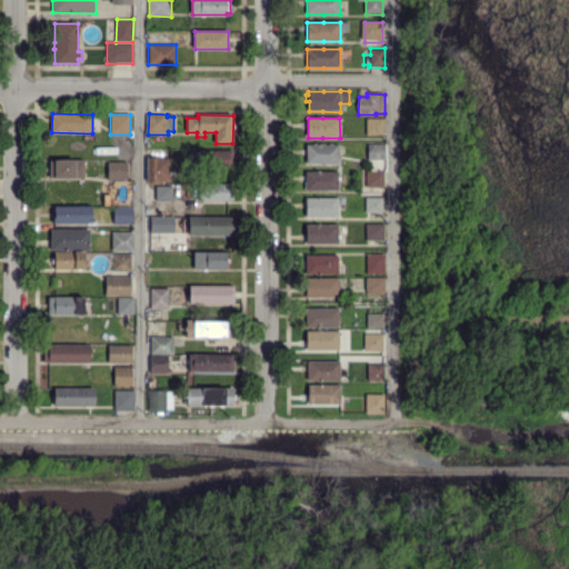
[(383,136),(367,136),(367,119),(385,119),(383,136)]
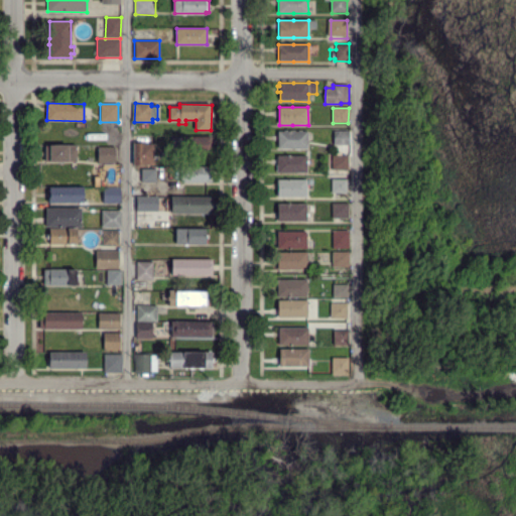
[(349,145),(334,145),(334,131),(349,131),(349,145)]
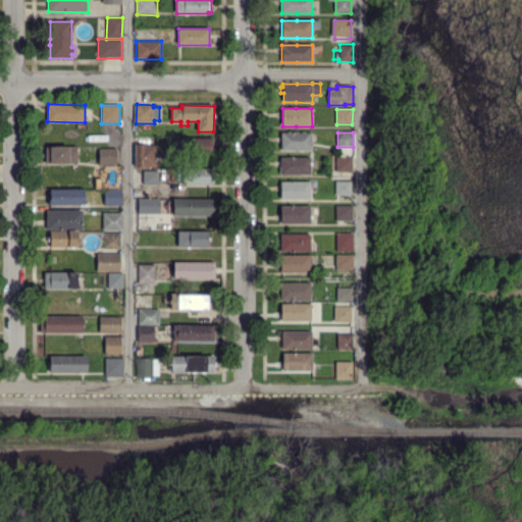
[(281,151),(281,134),(296,134),(311,134),(311,150),(296,150),(281,151)]
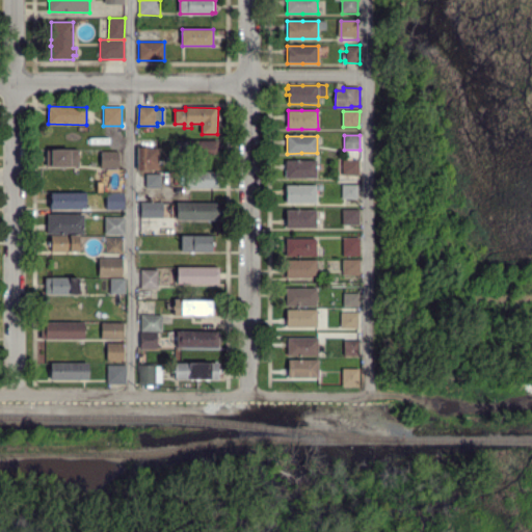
[(218,158),(185,157),(185,141),(218,142),(218,158)]
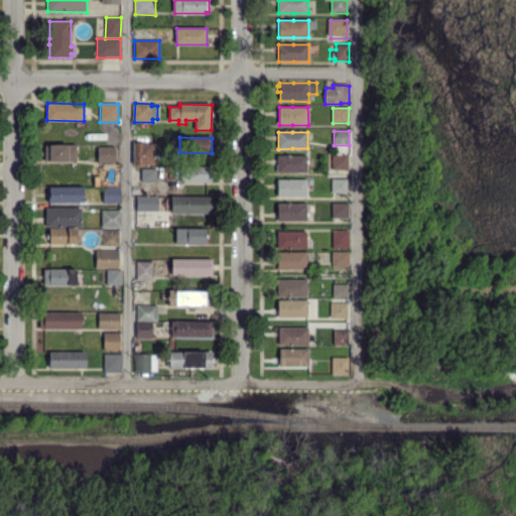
[(154,165),(133,165),(133,142),(154,143),(154,165)]
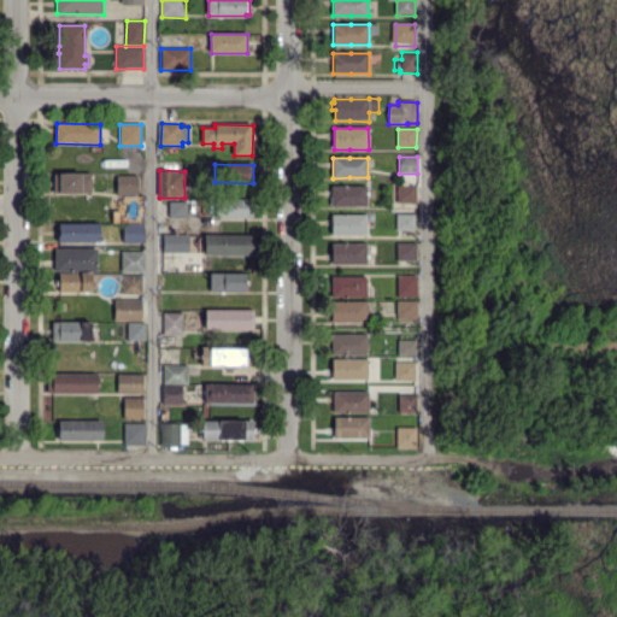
[(90,194),(54,193),(54,172),(92,174),(90,194)]
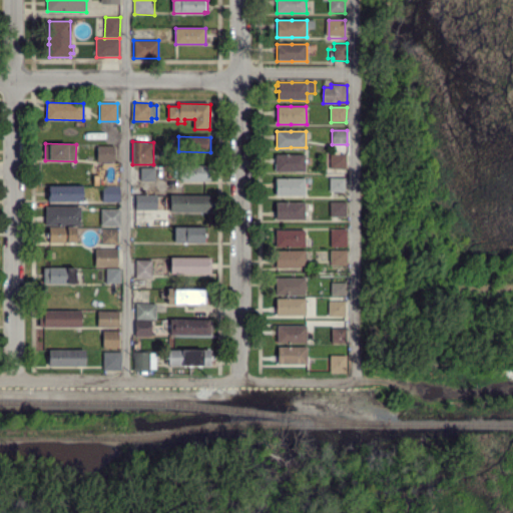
[(114,162),(96,162),(97,145),(114,145),(114,162)]
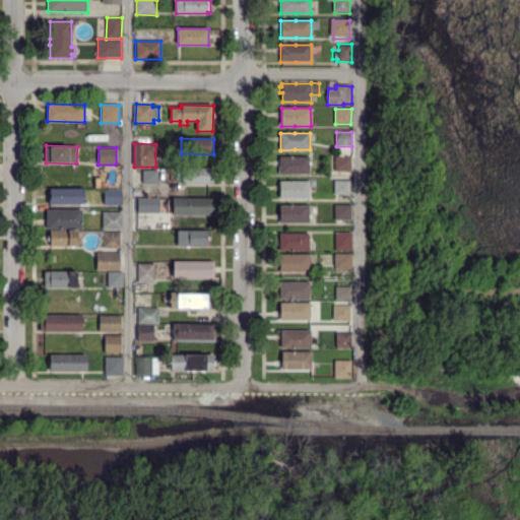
[(279,174),(279,156),(295,156),(309,156),(309,174),(295,174),(279,174)]
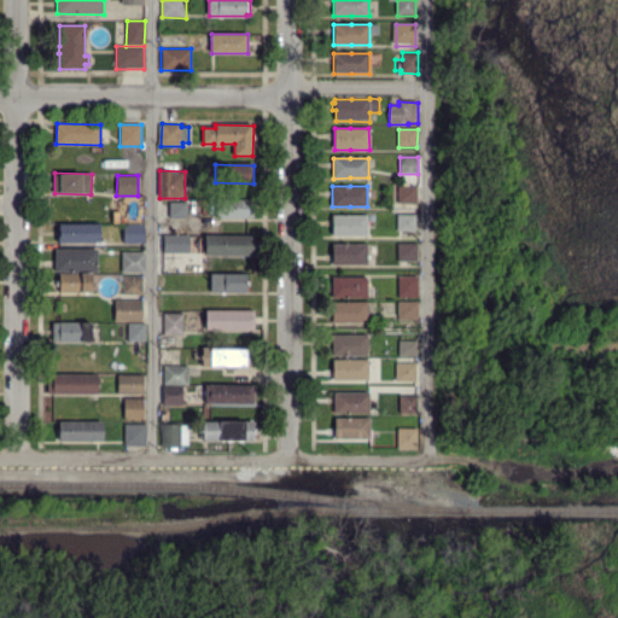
[(417,203),(398,203),(398,186),(417,186),(417,203)]
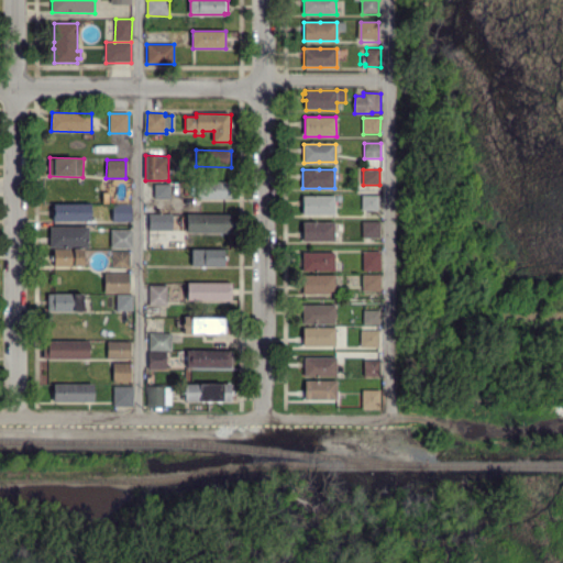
[(223,200),(197,200),(197,180),(224,181),(224,183),(230,183),(230,198),(223,198),(223,200)]
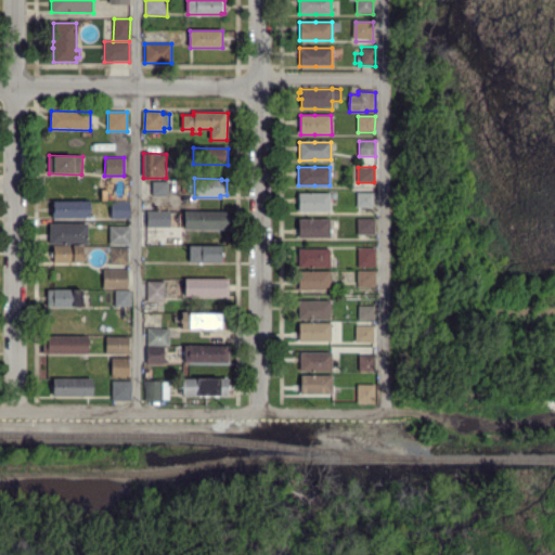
[(168,197),(152,197),(153,182),(168,182),(168,197)]
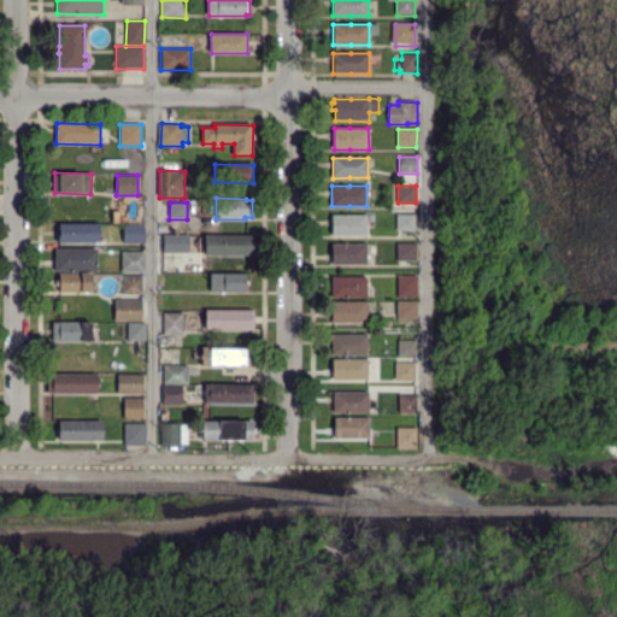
[(413,231),(397,231),(397,215),(415,215),(413,231)]
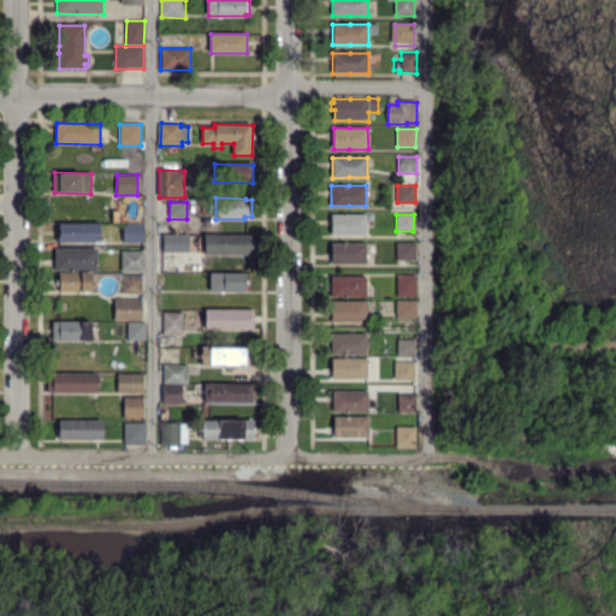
[(331,235),(331,215),(349,215),(366,215),(366,235),(349,235),(331,235)]
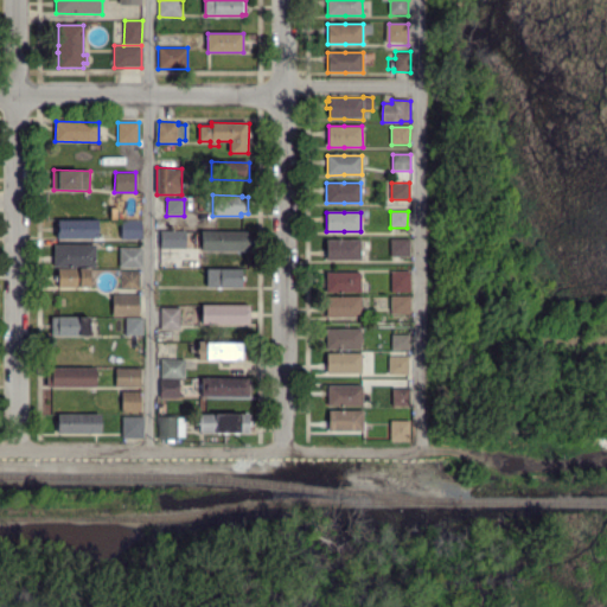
[(98,241),(57,240),(57,238),(55,238),(55,231),(57,231),(57,229),(58,218),(98,219),(98,241)]
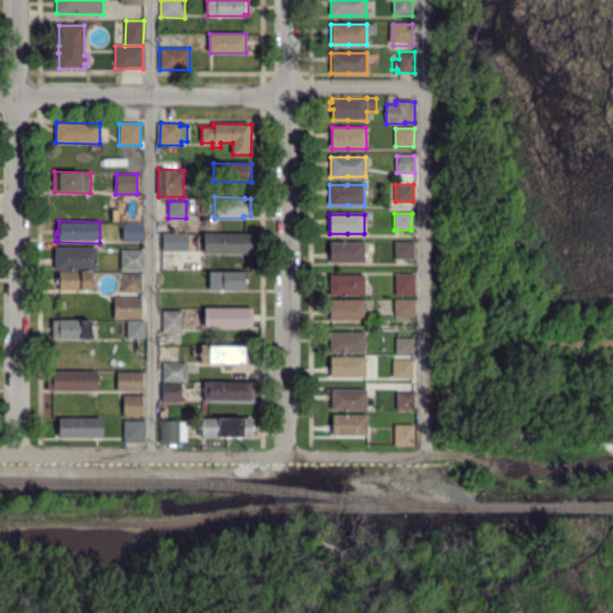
[(143,242),(122,241),(122,223),(144,224),(143,242)]
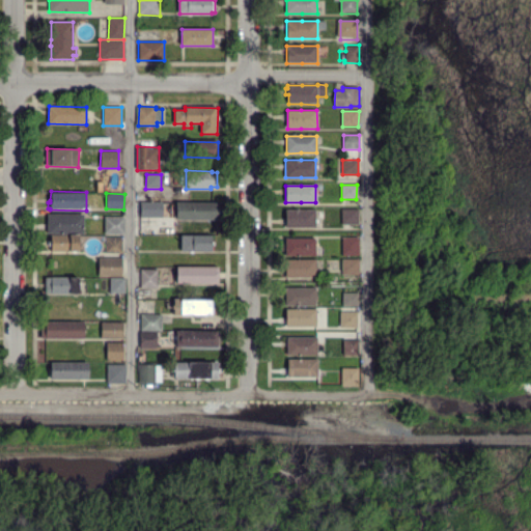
[(218,221),(176,220),(177,201),(219,203),(218,221)]
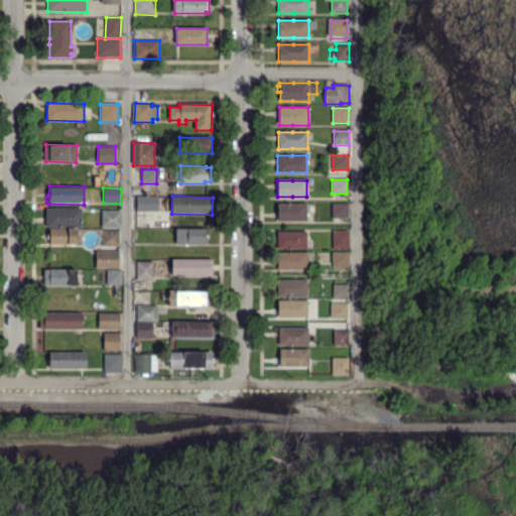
[(162,210),(140,210),(140,197),(162,197),(162,210)]
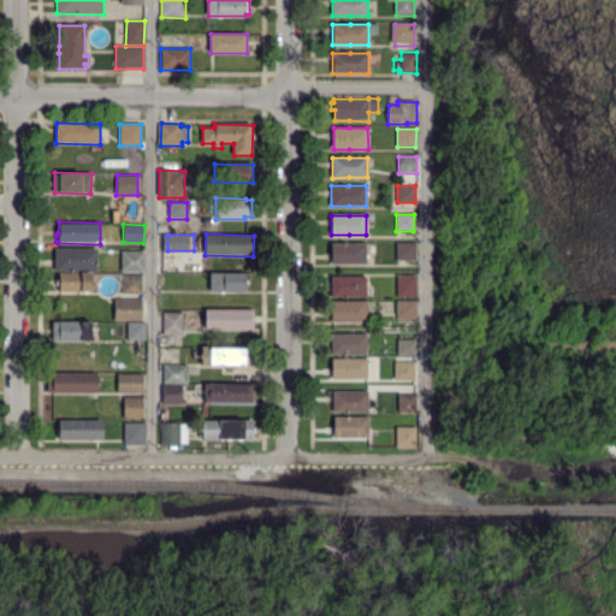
[(416,261),(396,261),(396,243),(416,243),(416,261)]
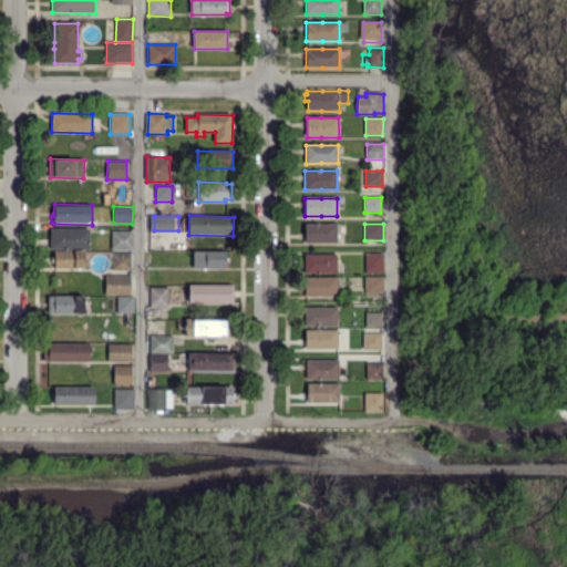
[(320,244),(306,243),(305,225),(320,225),(337,225),(337,243),(320,244)]
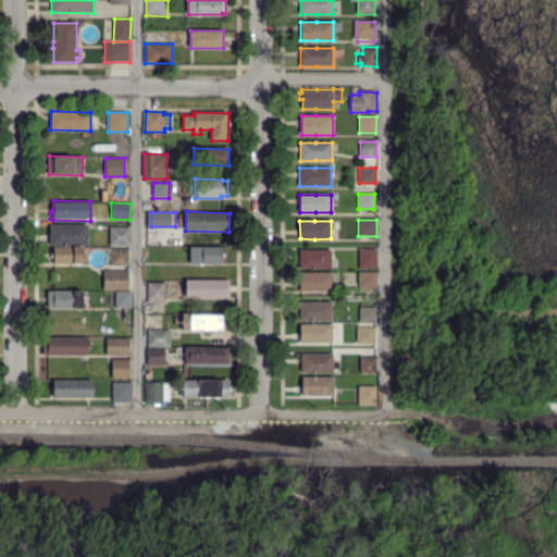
[(87,247),(49,246),(50,224),(88,225),(87,247)]
